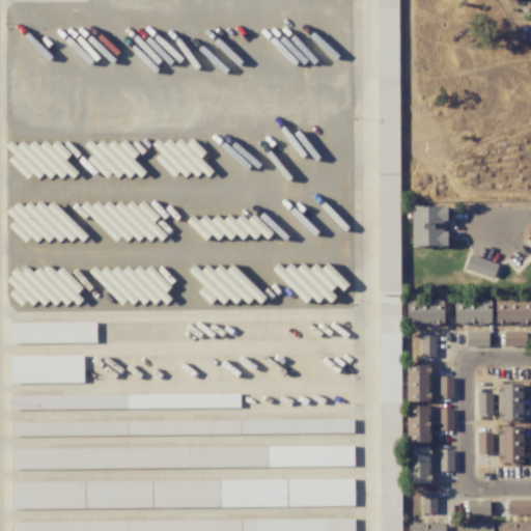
[(140,167),(132,159),(138,154),(121,136),(109,148),(103,141),(92,151),(98,158),(103,152),(116,167),(111,171),(117,177),(123,172),(129,177),(140,167)]
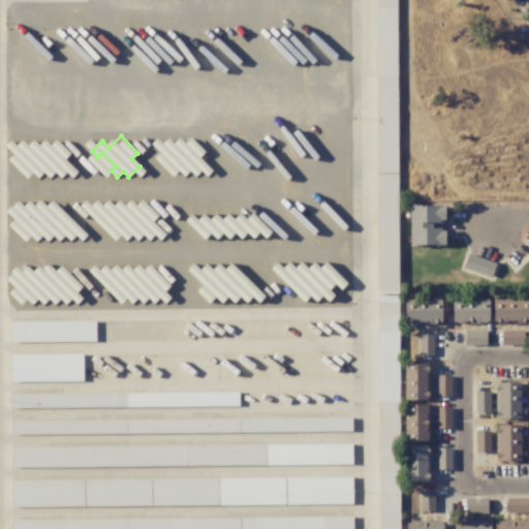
[(172,177),(179,170),(184,177),(190,170),(197,179),(209,168),(198,157),(205,152),(191,137),(185,144),(179,137),(173,144),(165,135),(153,146),(159,153),(154,157),(172,177)]
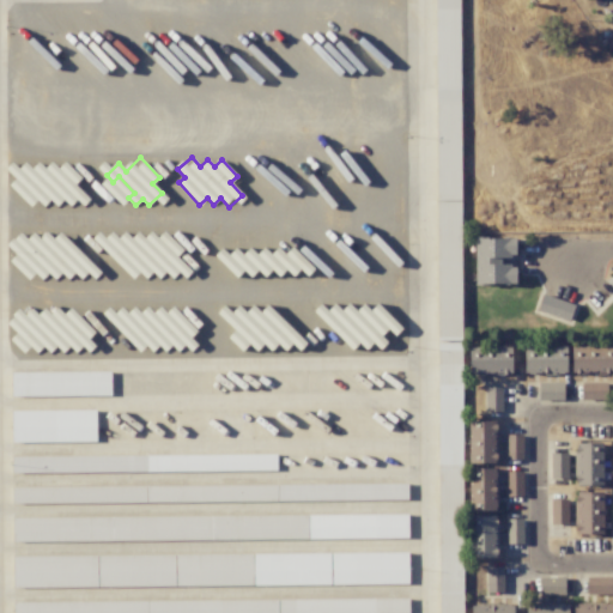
[(84,194),(74,186),(82,177),(65,162),(59,168),(52,162),(42,171),(28,158),(14,173),(18,175),(8,186),(30,206),(37,200),(43,206),(50,200),(58,206),(64,200),(71,207),(84,194)]
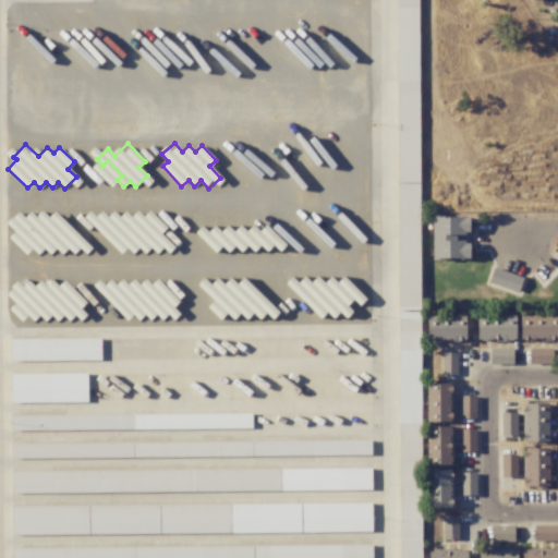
[(85,243),(52,207),(39,220),(31,211),(24,217),(19,211),(7,222),(14,232),(9,238),(25,255),(33,249),(40,257),(53,245),(61,254),(69,249),(73,254),(85,243)]
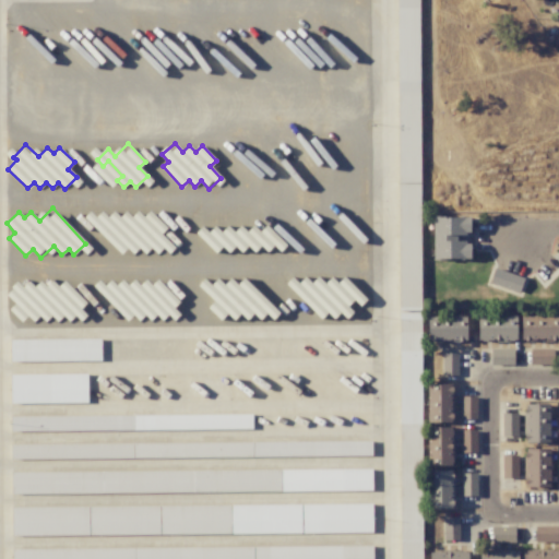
[(105,215),(105,225),(97,224),(97,234),(107,234),(107,232),(141,232),(141,241),(155,241),(155,230),(163,232),(163,216),(105,215)]
